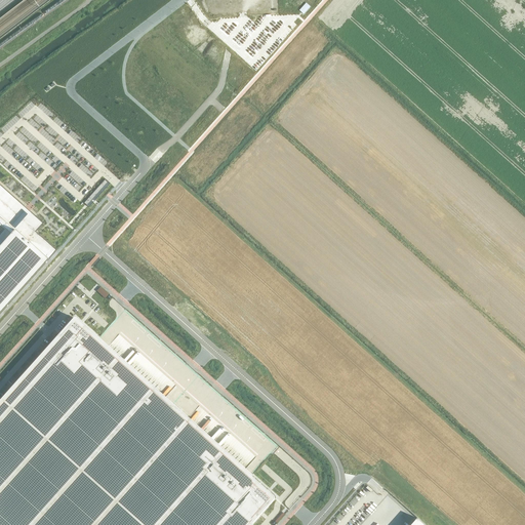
[(304,14),(311,7),(306,3),(299,10),(304,14)]
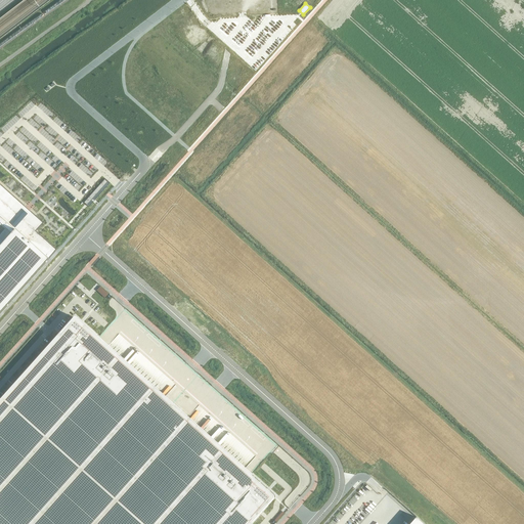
[(105,179),(84,203),(89,207),(110,183),(105,179)]
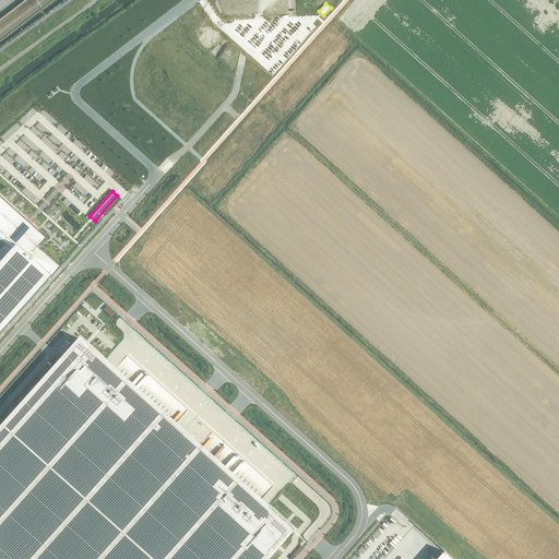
[(0,333),(7,326),(9,324),(48,280),(50,278),(50,277),(60,266),(37,247),(45,238),(32,226),(31,227),(28,226),(28,225),(30,225),(30,224),(28,224),(28,223),(27,223),(26,223),(24,222),(25,221),(0,198),(0,333)]
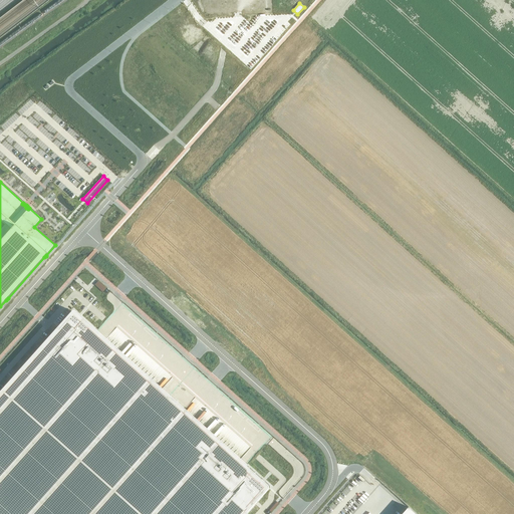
[(44,196),(55,206),(59,201),(48,191),(44,196)]
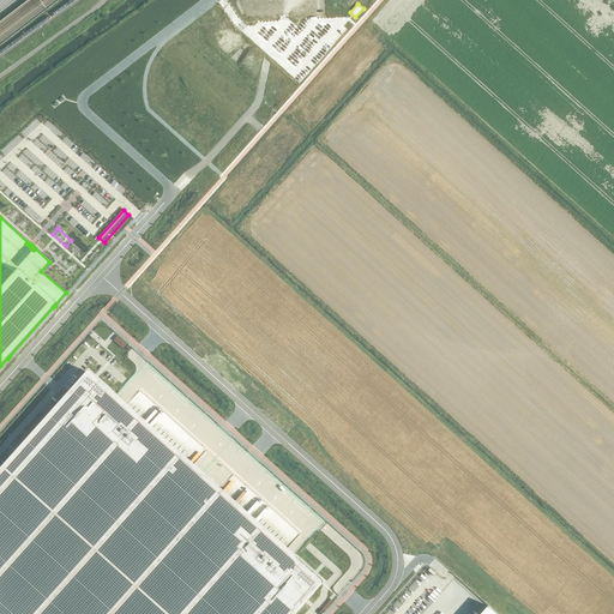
[(122,349),(127,344),(118,336),(113,341),(122,349)]
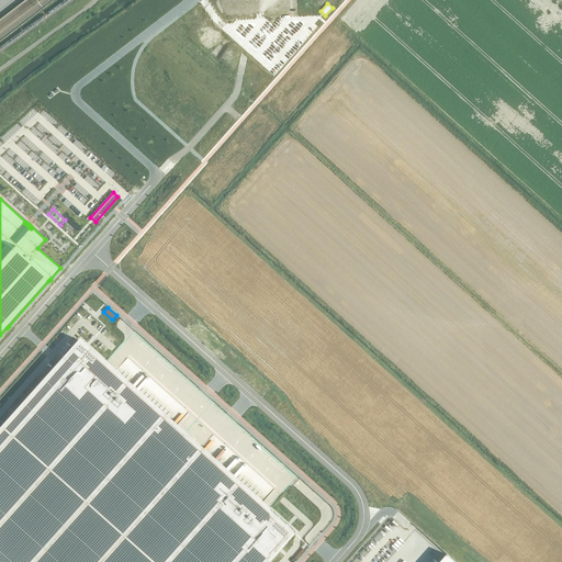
[(66,355),(0,428),(150,561),(269,561),(282,548),(291,538),(293,536),(293,535),(294,534),(294,532),(293,531),(291,529),(277,516),(98,357),(85,345),(82,343),(81,341),(80,341),(79,341),(78,341),(77,343),(75,345),(66,355)]
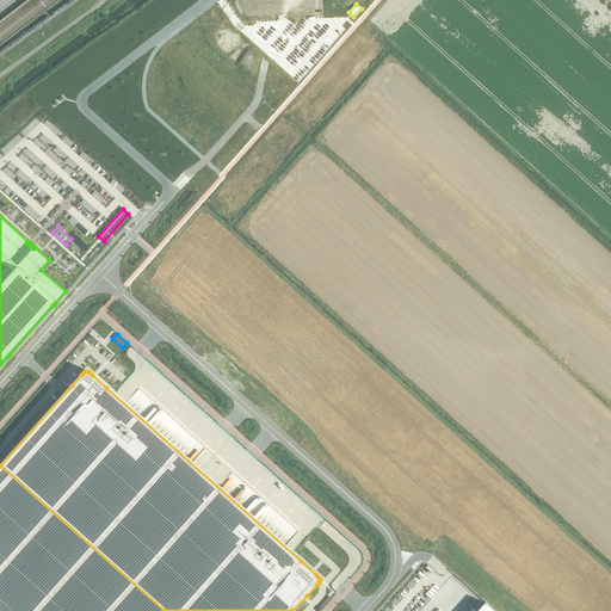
[(0,610),(164,610),(0,466),(0,464),(0,610)]
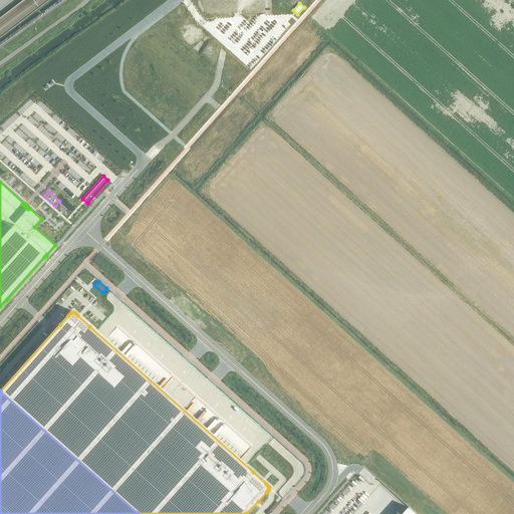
[(240,457),(247,450),(245,448),(238,455),(240,457)]
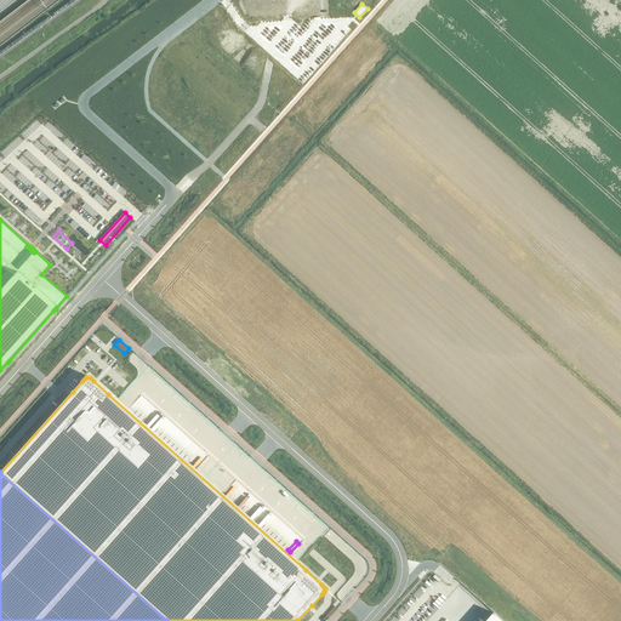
[(328,619),(337,608),(335,605),(325,616),(328,619)]
